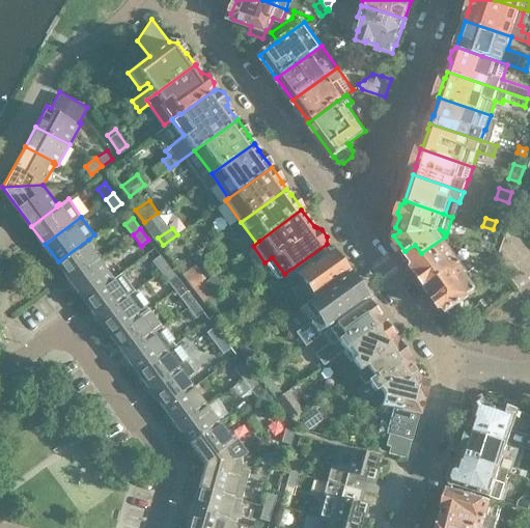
[(482,244),(492,248),(495,239),(484,235),(482,244)]
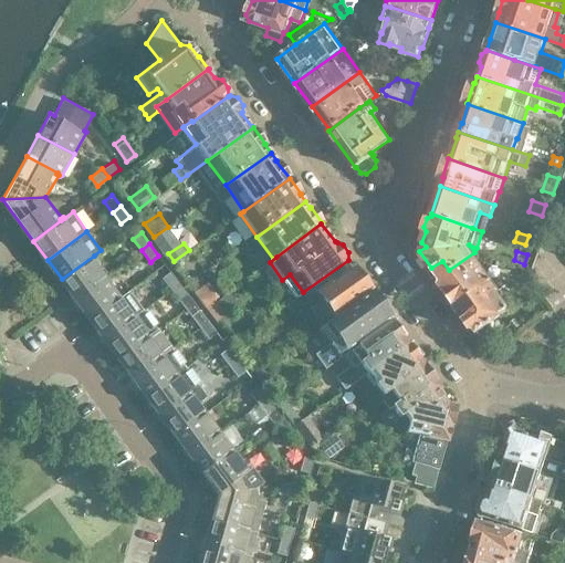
[(442,261),(431,268),(439,279),(439,282),(456,305),(492,278),(474,252),(449,270),(442,261)]
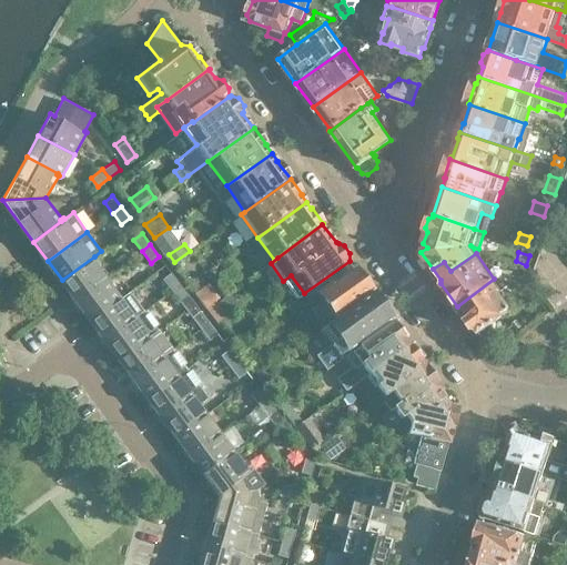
[(94,256),(62,280),(76,300),(109,275),(94,256)]
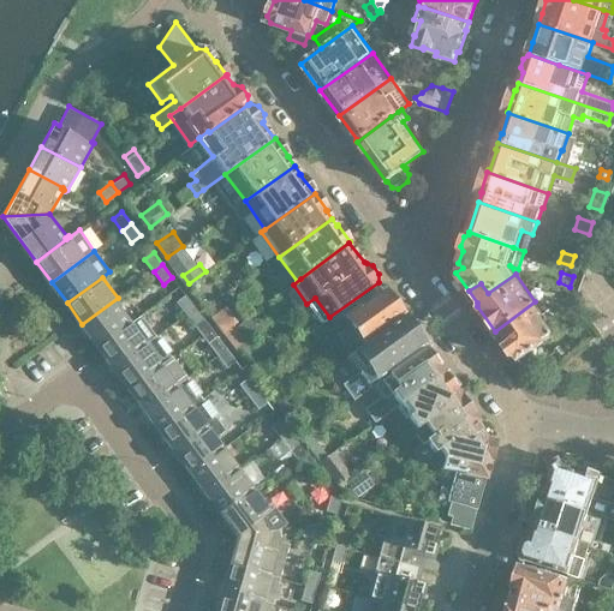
[(344,315),(349,322),(337,331),(351,352),(403,315),(392,299),(392,298),(388,292),(385,293),(382,289),(362,305),(359,303),(344,315)]
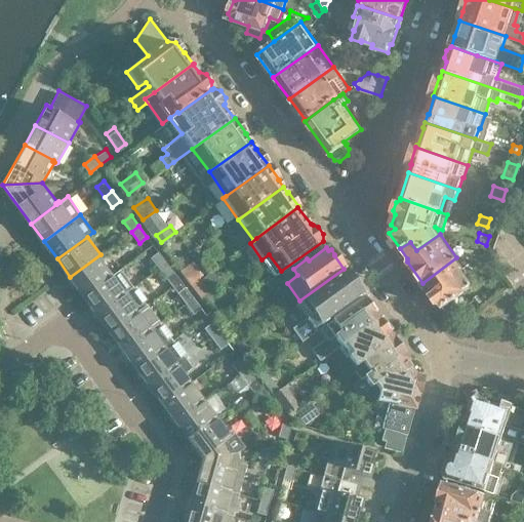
[(159,250),(151,255),(162,272),(170,266),(159,250)]
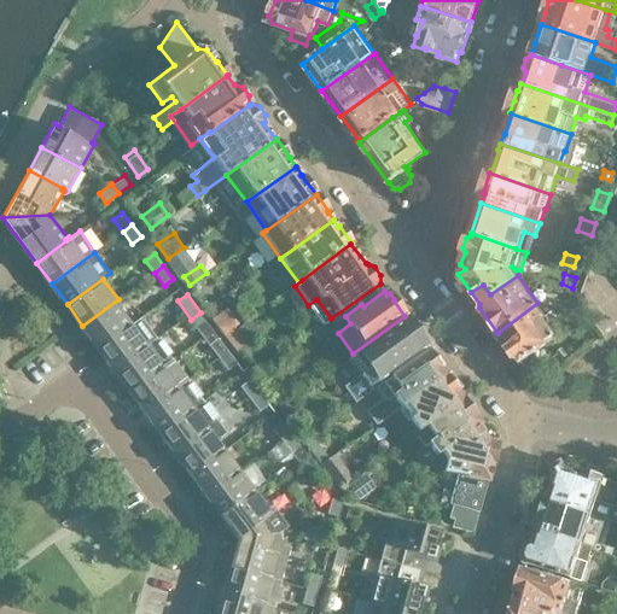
[(537,303),(498,333),(502,339),(507,339),(508,341),(507,348),(514,356),(519,357),(528,369),(543,358),(540,354),(541,345),(553,337),(556,332),(543,316),(546,314),(564,303),(559,297),(549,294),(537,303)]
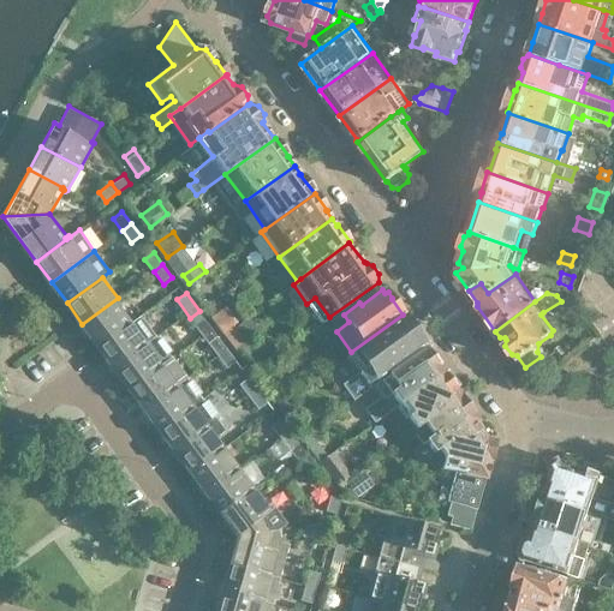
[(118,298),(82,324),(97,345),(132,319),(118,298)]
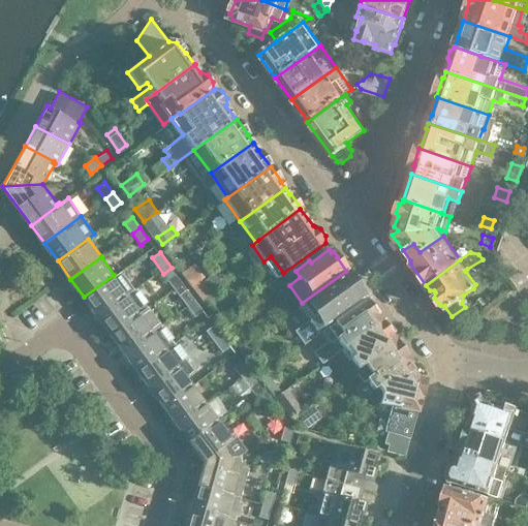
[(192,285),(205,276),(193,263),(181,272),(192,285)]
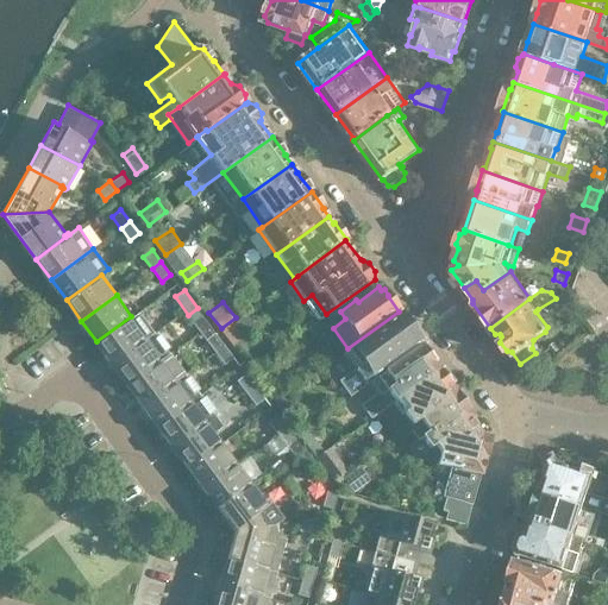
[(188,315),(200,329),(210,322),(198,308),(188,315)]
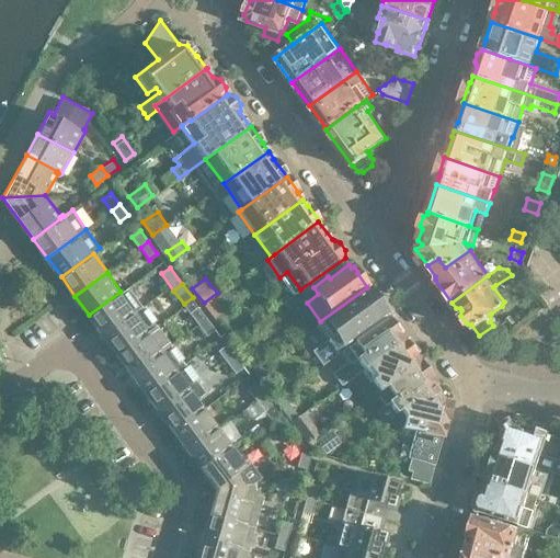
[(129,285),(121,292),(89,315),(103,334),(141,306),(144,304),(129,285)]
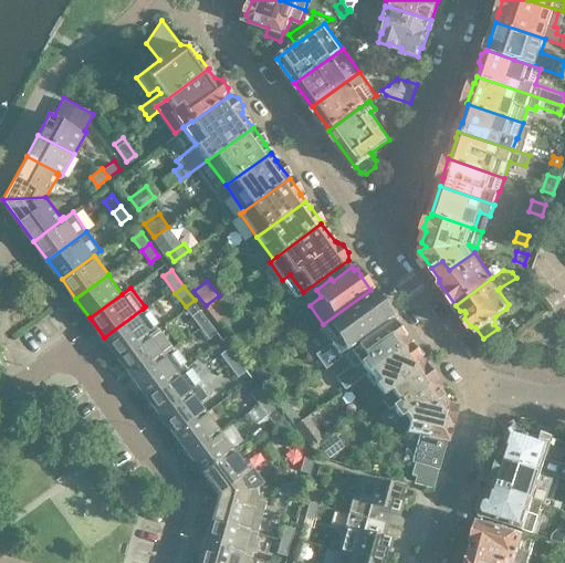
[(370,290),(323,324),(320,326),(331,342),(316,353),(325,364),(346,347),(356,341),(388,318),(390,316),(382,305),(384,300),(378,293),(373,292),(370,290)]
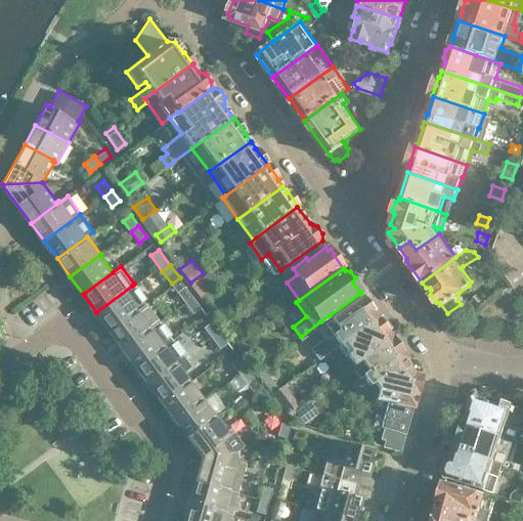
[(200,275),(191,283),(202,296),(209,290),(200,275)]
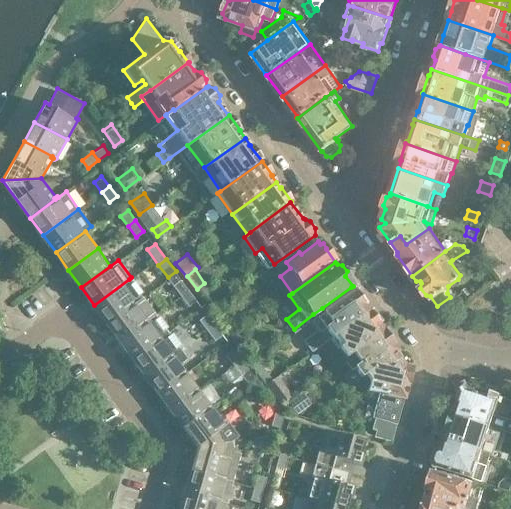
[(176,271),(168,277),(181,295),(189,290),(176,271)]
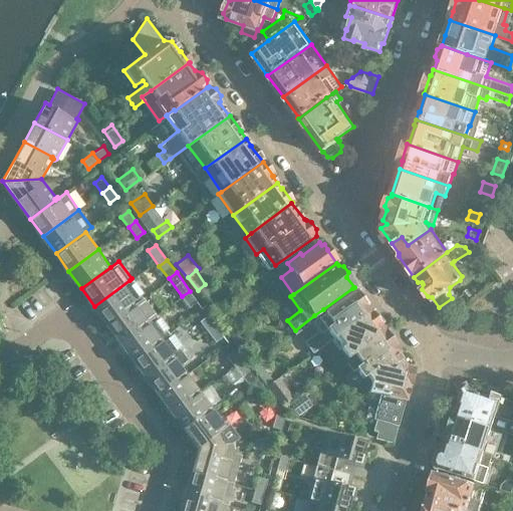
[(130,280),(94,306),(107,323),(143,297),(141,294),(144,293),(136,281),(133,283),(130,280)]
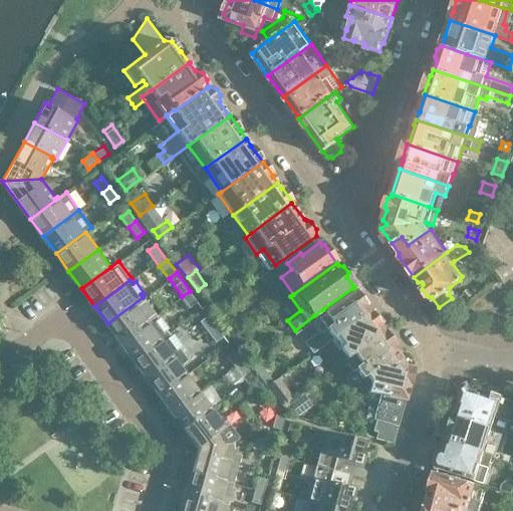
[(356,290),(326,312),(319,318),(326,326),(335,338),(341,333),(371,310),(370,310),(366,304),(367,298),(363,292),(356,290)]
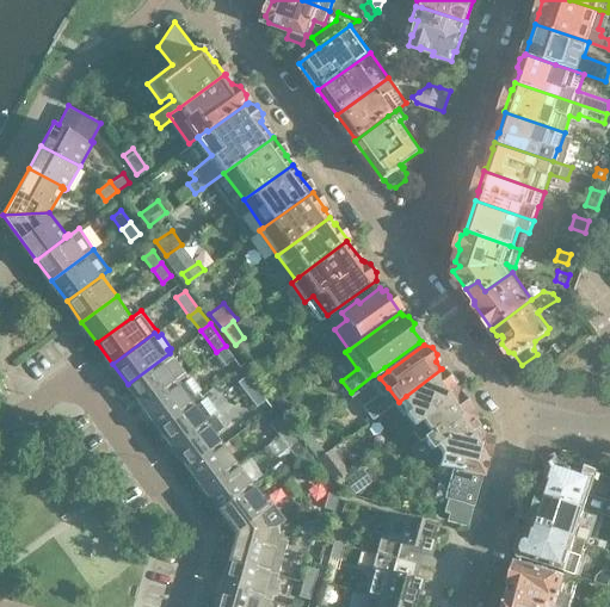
[(226,346),(216,352),(226,365),(235,358),(226,346)]
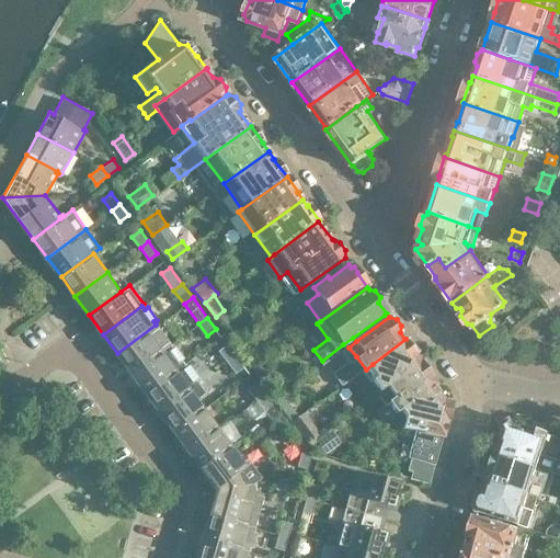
[(117,353),(130,372),(170,343),(156,325),(117,353)]
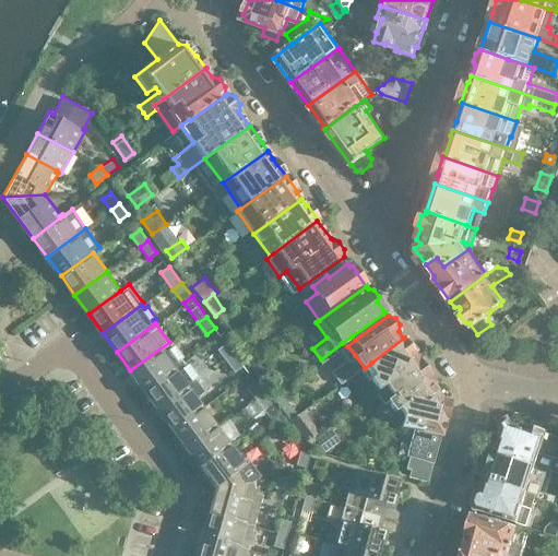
[(404,338),(371,363),(365,368),(353,377),(368,398),(380,389),(387,385),(419,359),(415,353),(415,346),(410,340),(404,338)]
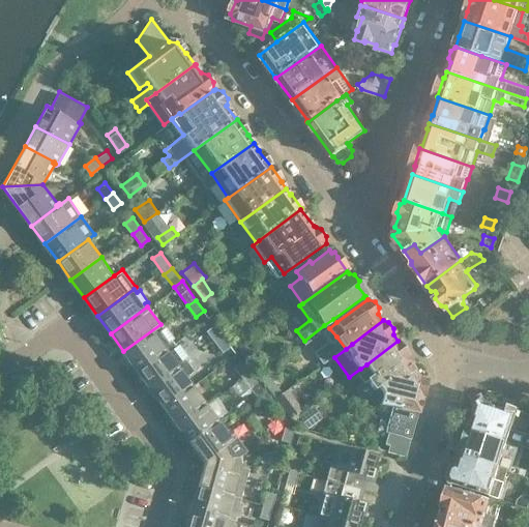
[(215,323),(207,329),(215,340),(224,334),(215,323)]
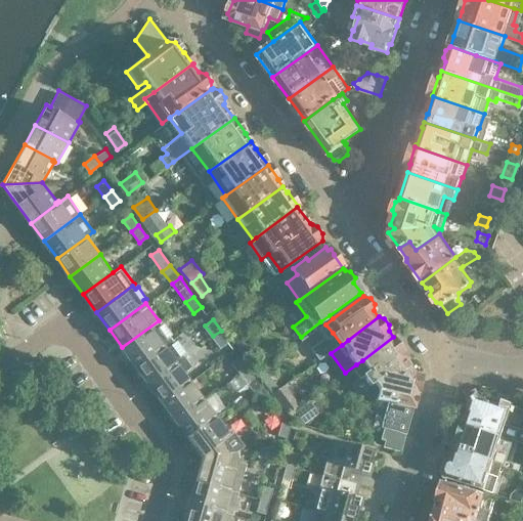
[(159,320),(122,347),(135,365),(172,339),(170,336),(173,335),(164,322),(162,324),(159,320)]
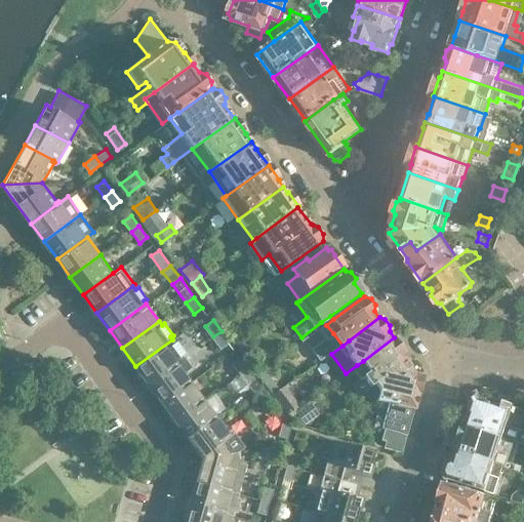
[(222,331),(213,336),(222,348),(229,342),(222,331)]
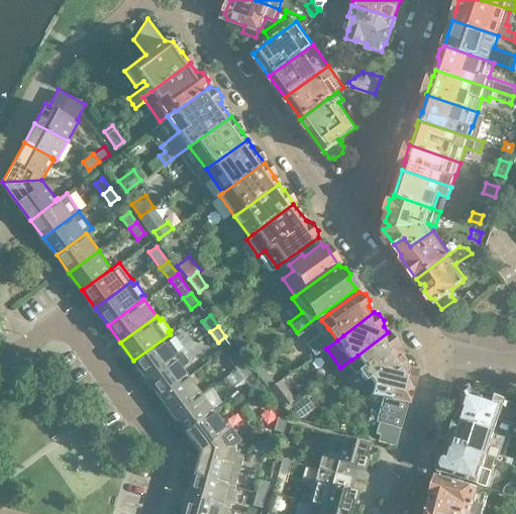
[(357,370),(354,372),(347,377),(354,387),(366,380),(370,377),(400,354),(402,352),(398,347),(399,340),(394,333),(388,332),(357,355),(351,360),(357,370)]
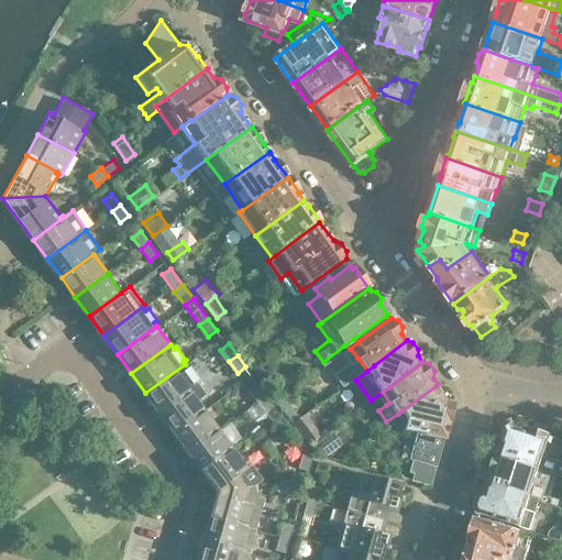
[(270,363),(256,373),(268,390),(282,379),(270,363)]
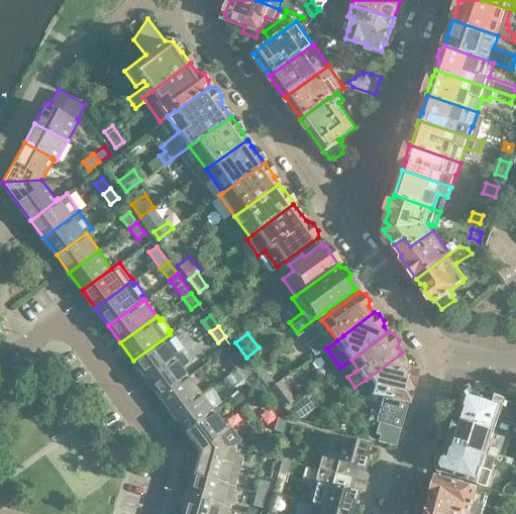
[(172,338),(170,334),(133,361),(146,378),(160,396),(189,374),(183,366),(189,361),(182,351),(181,349),(184,347),(175,335),(172,338)]
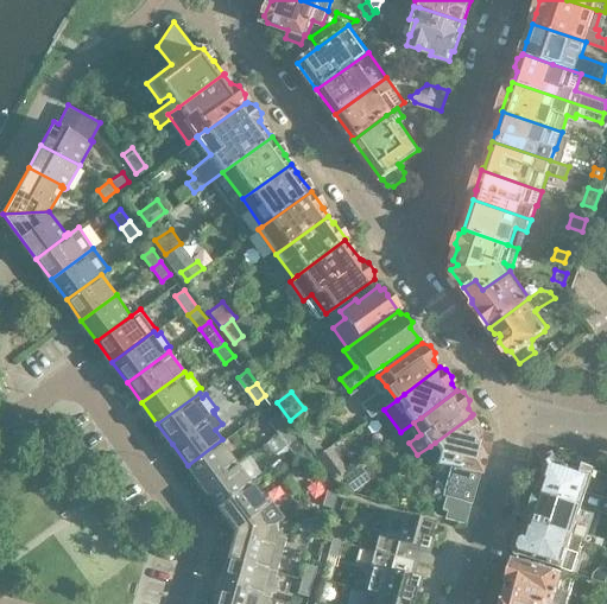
[(278,411),(269,418),(278,431),(286,424),(278,411)]
